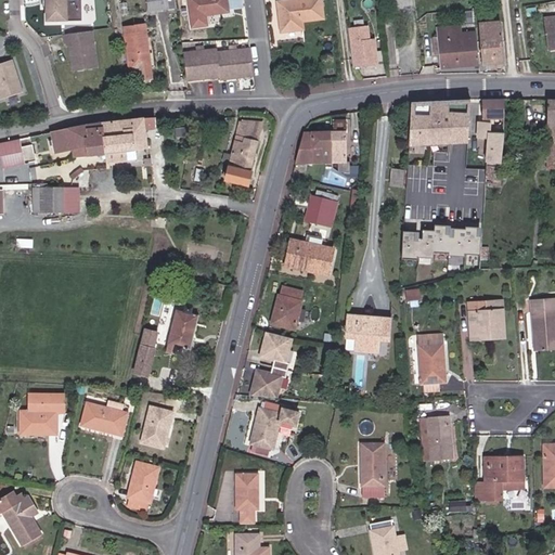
[(46,0),(47,21),(84,21),(82,0),(46,0)]
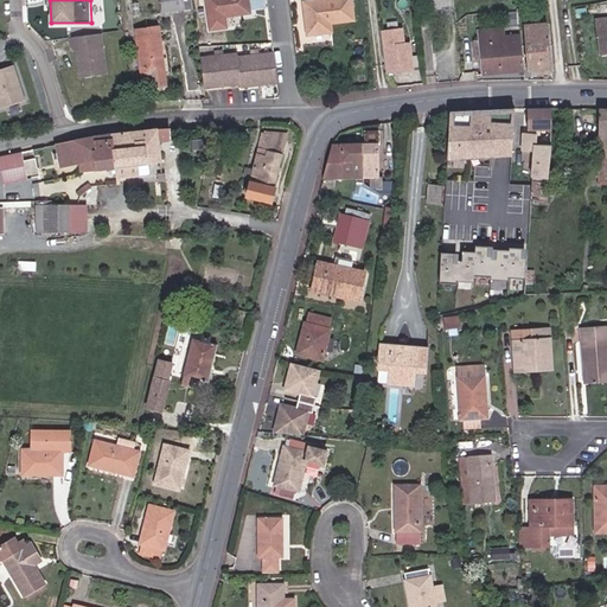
[(184,11),(183,0),(163,0),(165,12),(184,11)]
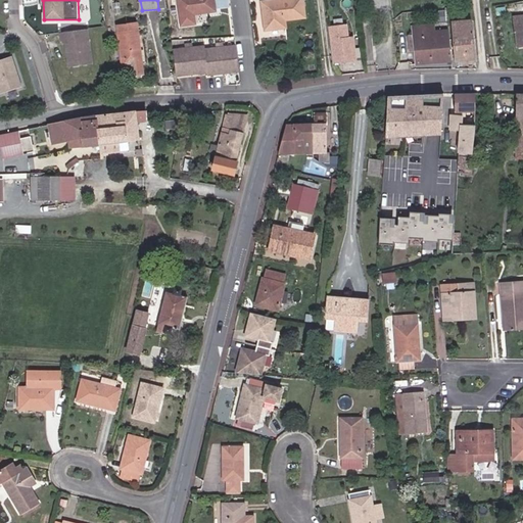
[(179,0),(181,22),(195,21),(194,12),(217,10),(216,7),(215,0),(179,0)]
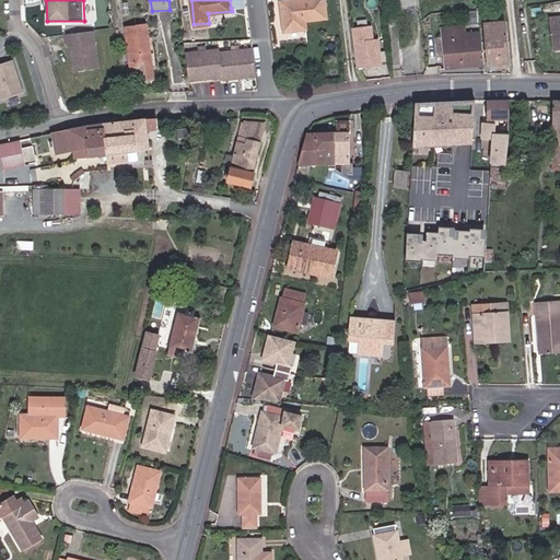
[(326,4),(281,9),(286,37),(307,36),(307,28),(328,26),(326,4)]
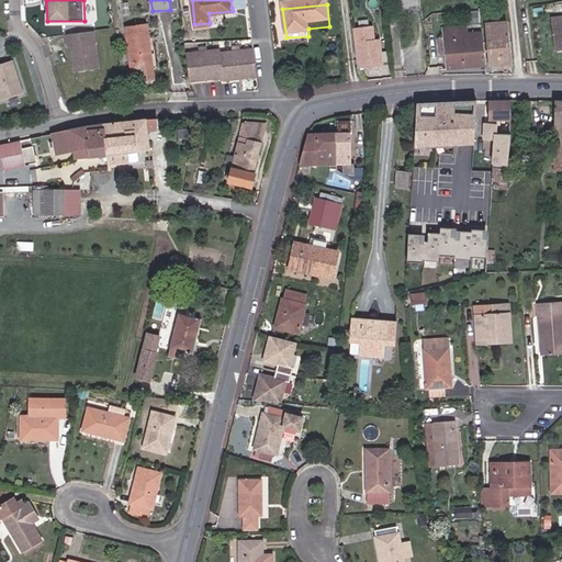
[(561,17),(551,19),(557,49),(561,47),(561,17)]
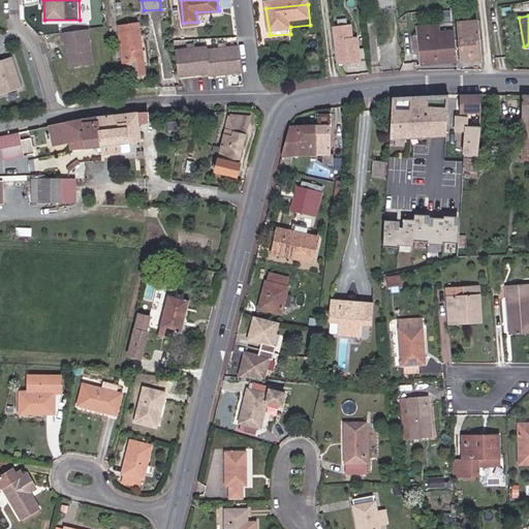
[(145,70),(138,20),(119,23),(124,62),(131,62),(132,72),(145,70)]
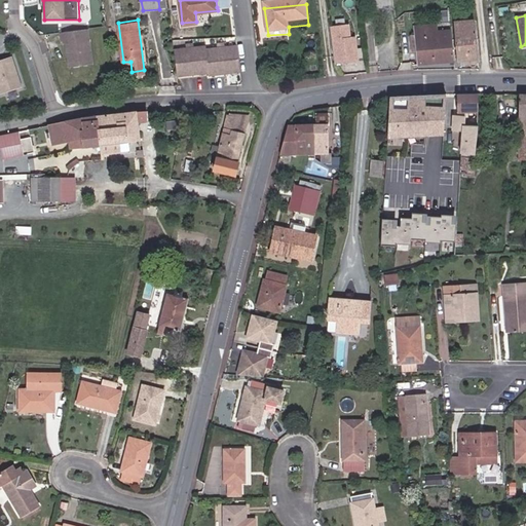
[(475,20),(455,22),(458,60),(478,59),(475,20)]
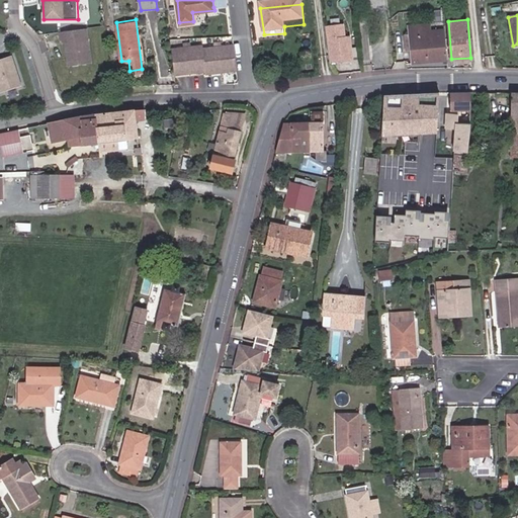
[(408,25),(409,35),(409,51),(410,63),(447,60),(445,31),(439,31),(438,23),(408,25)]
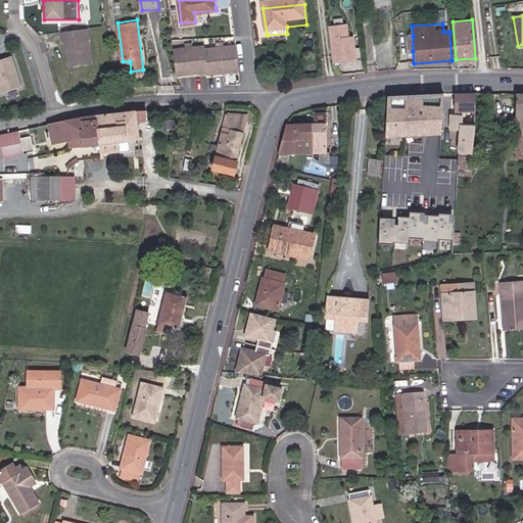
[(86,29),(59,33),(61,44),(64,43),(67,67),(91,63),(86,29)]
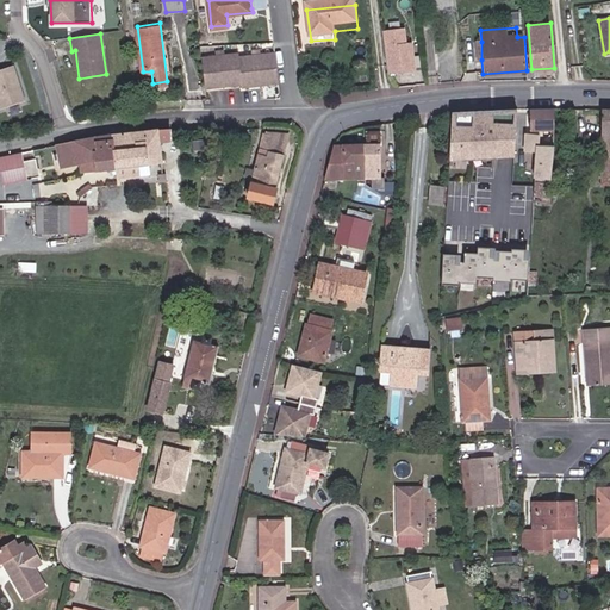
[(416,76),(412,50),(408,51),(405,36),(385,38),(390,79),(416,76)]
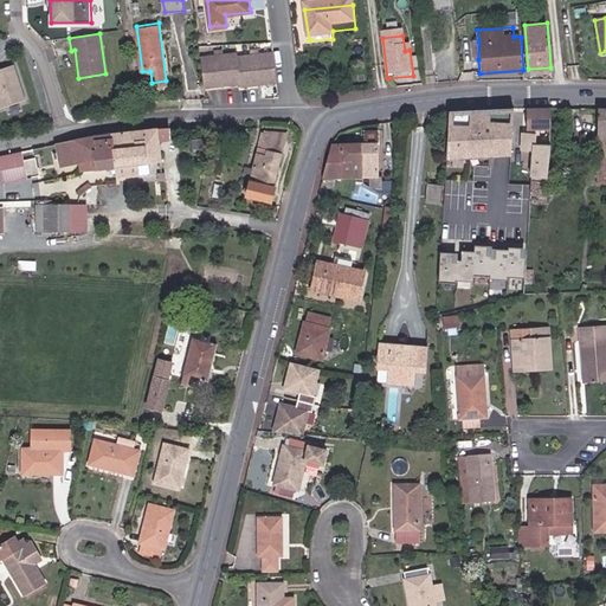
[(201,60),(205,90),(240,86),(242,91),(278,89),(275,58),(239,62),(238,57),(201,60)]
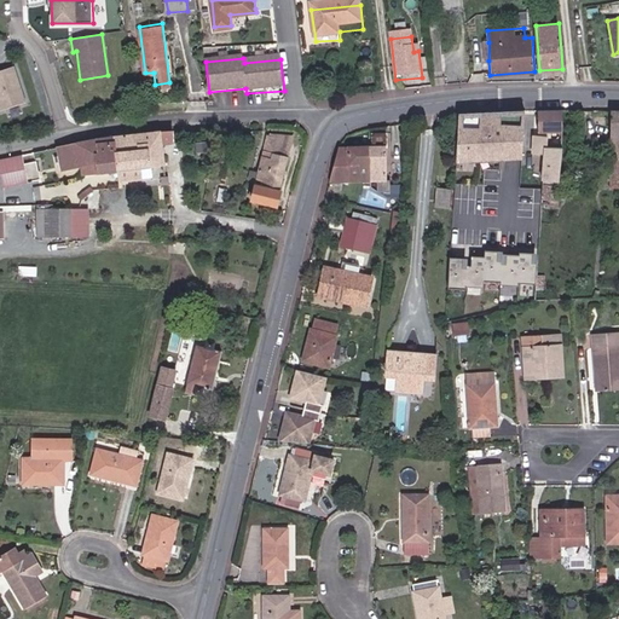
[(0,109),(23,102),(12,68),(0,71),(0,109)]
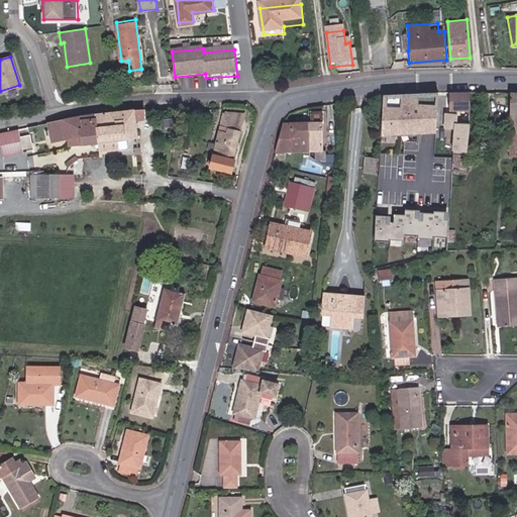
[(469,110),(469,101),(469,93),(451,93),(450,110),(469,110)]
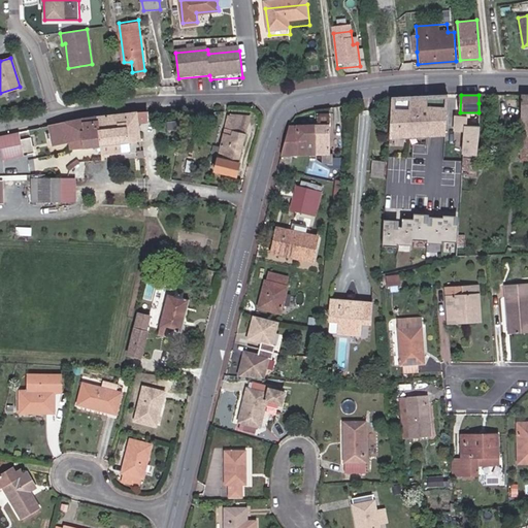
[(392,98),(389,139),(444,134),(448,96),(392,98)]
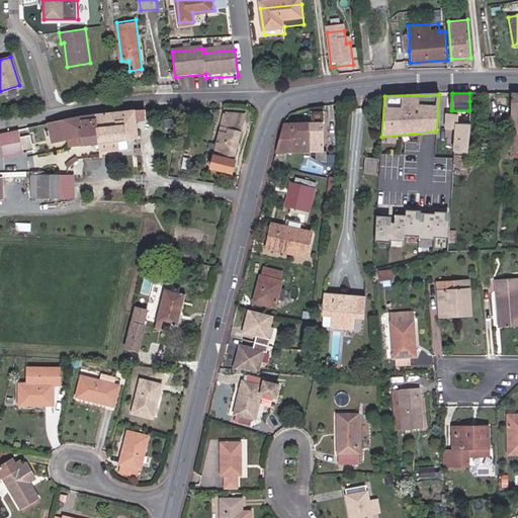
[(517,94),(512,94),(509,152),(517,152),(517,94)]
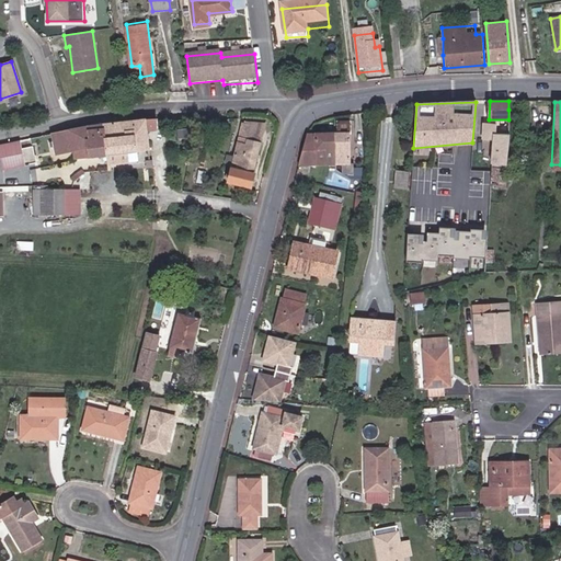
[(88,161),(151,150),(147,130),(145,118),(96,126),(69,130),(69,144),(71,145),(71,153),(87,152),(88,161)]
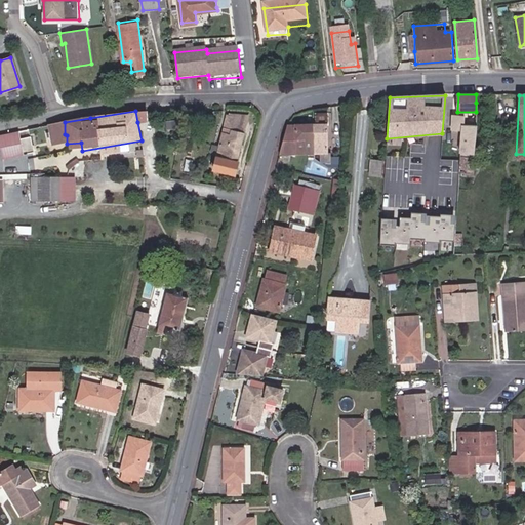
[(137,122),(148,121),(149,111),(135,111),(137,122)]
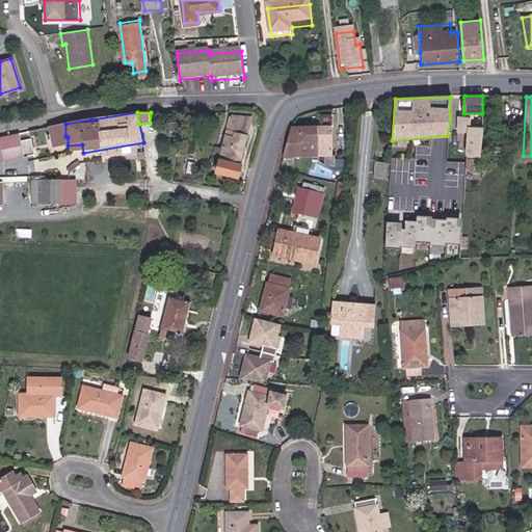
[(319,127),(317,127),(317,156),(323,156),(323,160),(333,159),(331,114),(320,115),(319,127)]
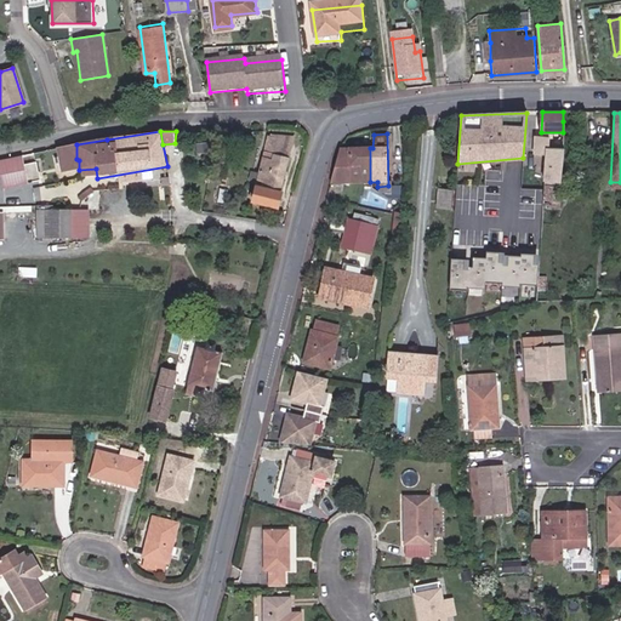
[(542,181),(560,182),(562,149),(546,148),(547,138),(533,137),(533,153),(546,154),(542,181)]
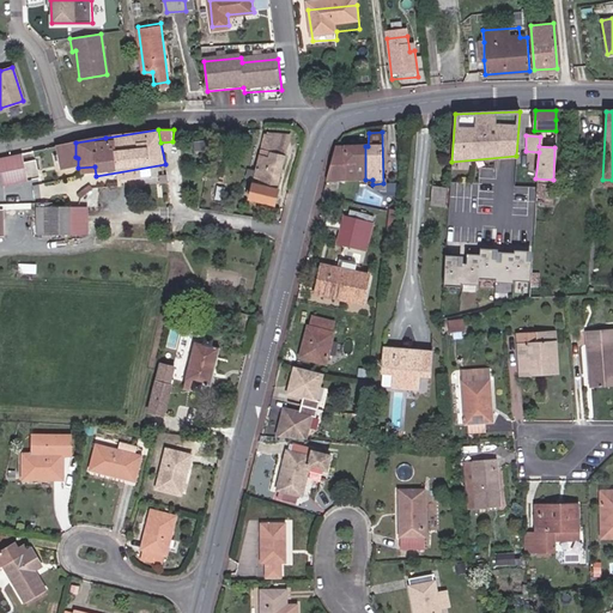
[(290,137),(263,137),(250,200),(274,206),(290,137)]
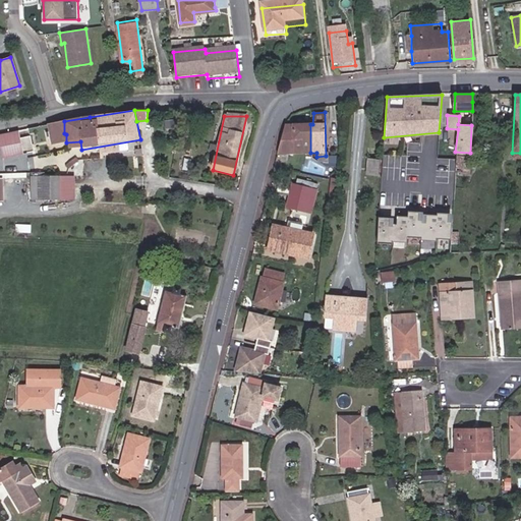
[(64,133),(64,121),(45,125),(48,145),(66,142),(66,134),(64,133)]
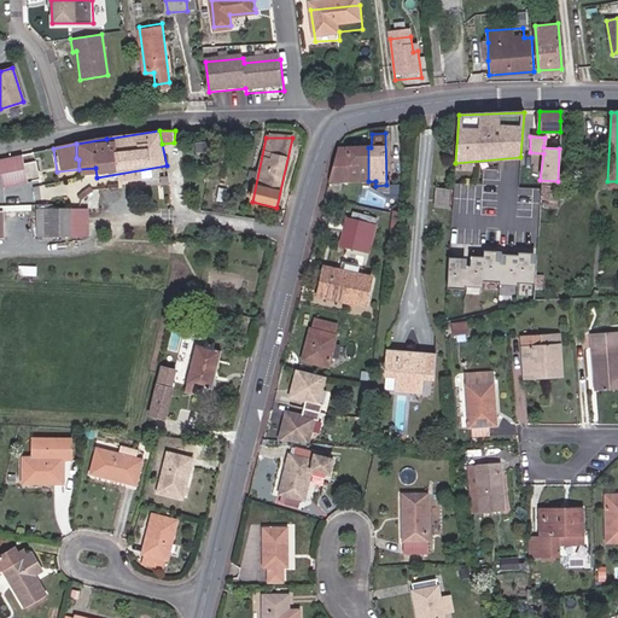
[(368,181),(368,147),(339,147),(330,182),(368,181)]
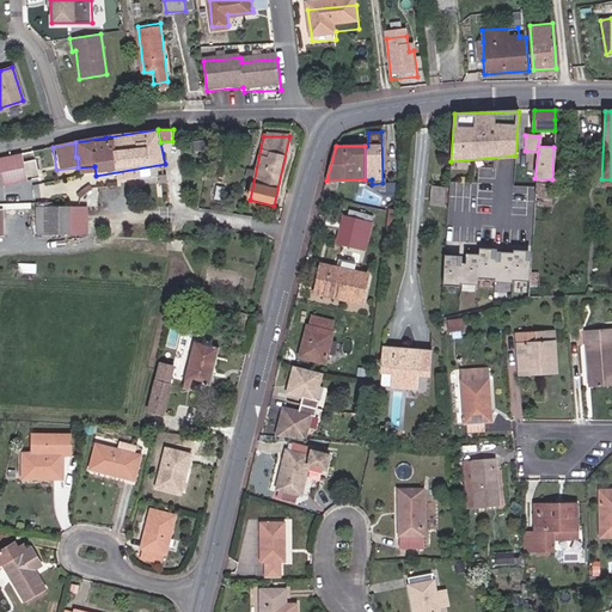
[(20,164),(18,154),(0,158),(0,184),(34,177),(30,160),(20,164)]
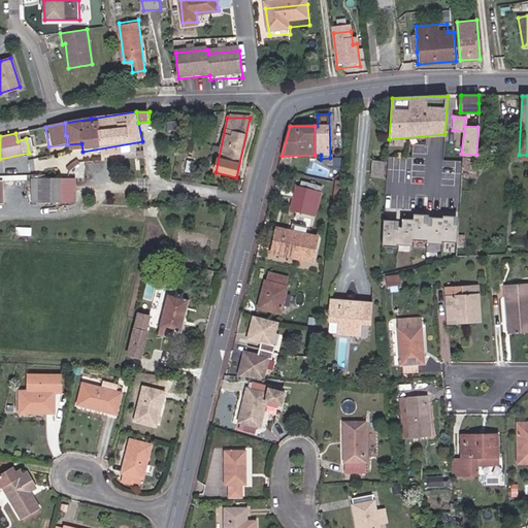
[(81,143),(67,144),(68,154),(83,152),(81,143)]
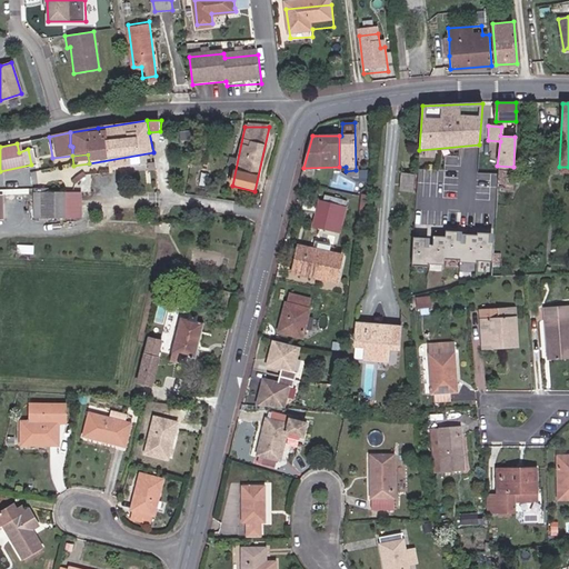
[(512,189),(512,172),(497,171),(497,189),(512,189)]
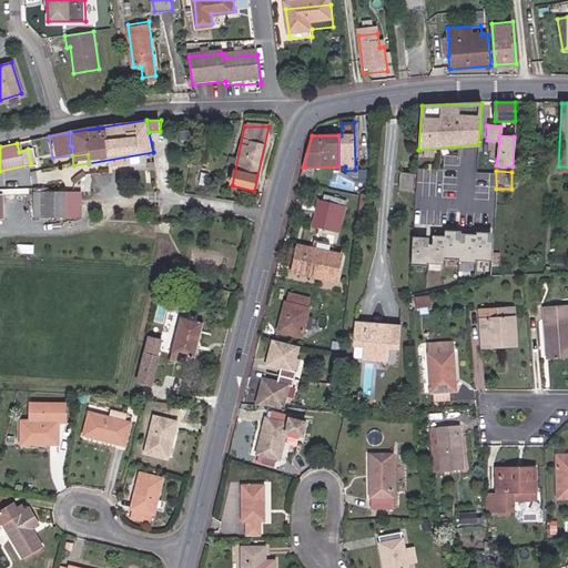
[(412,174),(401,173),(399,188),(412,189),(412,174)]
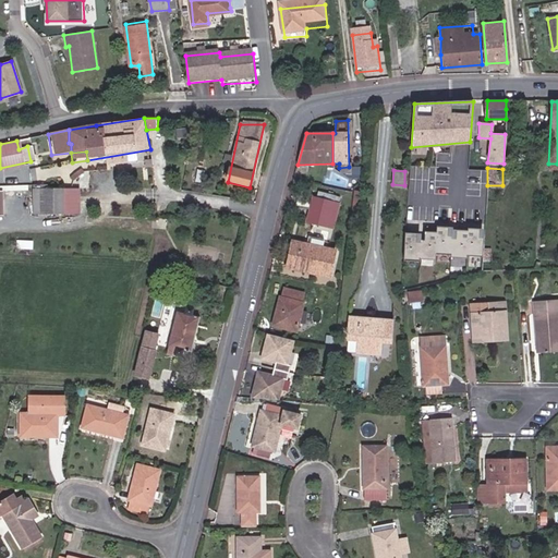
[(48,213),(68,211),(67,187),(48,187),(48,213)]
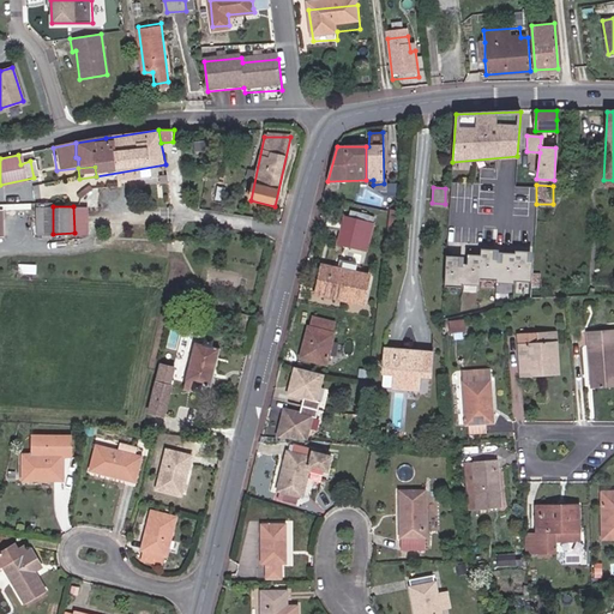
[(14,209),(0,209),(0,235),(14,236),(14,209)]
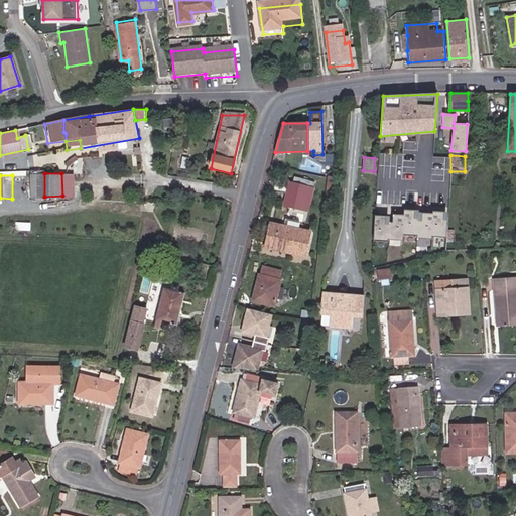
[(294,175),(293,180),(309,185),(311,181),(294,175)]
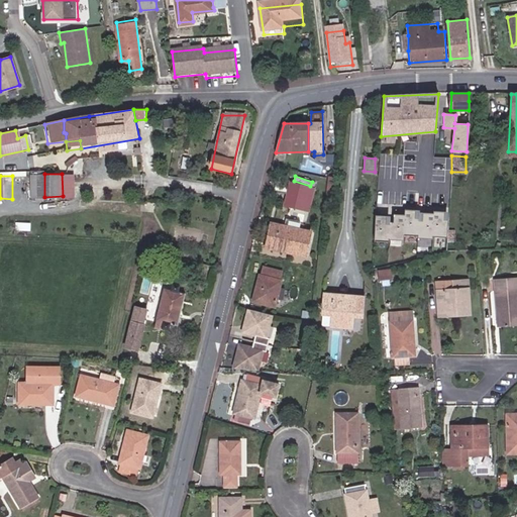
[(304,204),(310,186),(294,181),(290,180),(282,204),(306,212),(308,205),(304,204)]
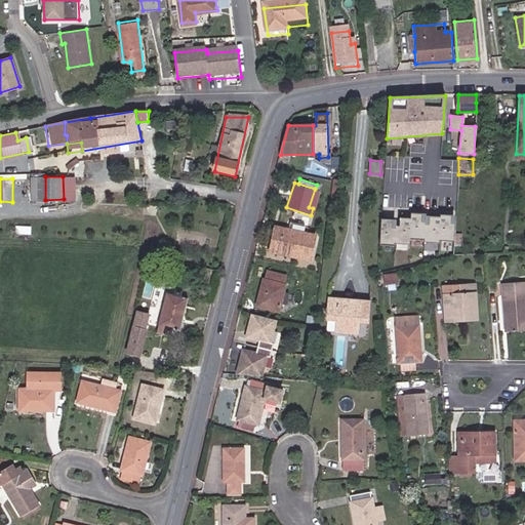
[(309,207),(313,208),(319,190),(315,189),(309,207)]
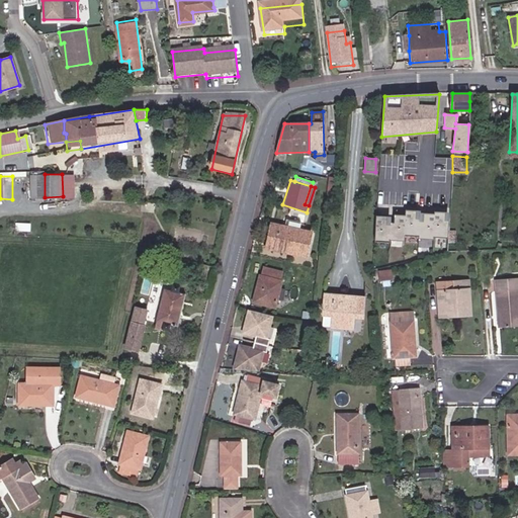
[(376,216),(375,239),(405,241),(405,236),(418,237),(417,247),(433,248),(433,237),(448,238),(449,211),(434,211),(434,213),(420,213),(420,210),(406,209),(406,217),(376,216)]
